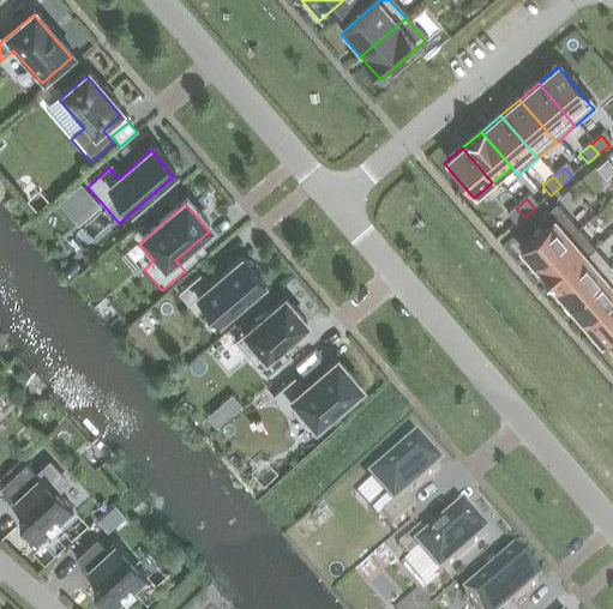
[(542,230),(517,252),(533,270),(568,240),(576,233),(554,207),(536,223),(542,230)]
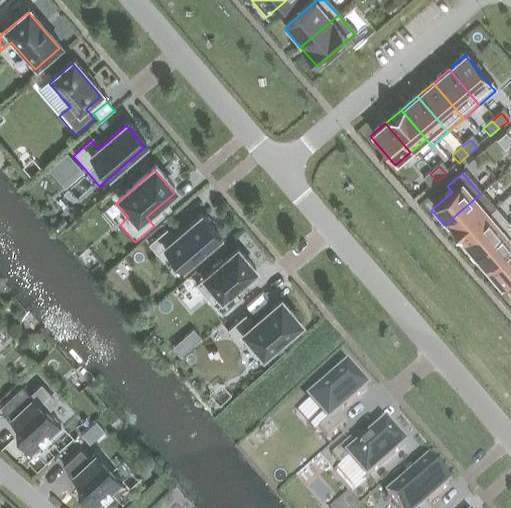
[(437,181),(430,174),(421,182),(428,189),(437,181)]
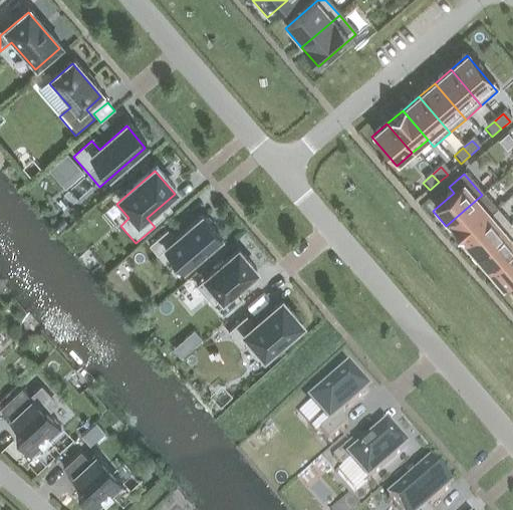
[(475,201),(446,226),(460,242),(488,217),(496,211),(482,195),(475,201)]
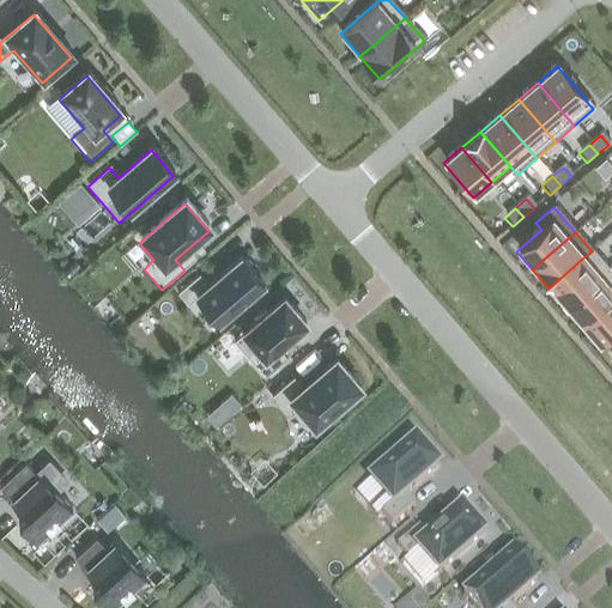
[(582,259),(549,289),(564,308),(607,271),(592,251),(582,259)]
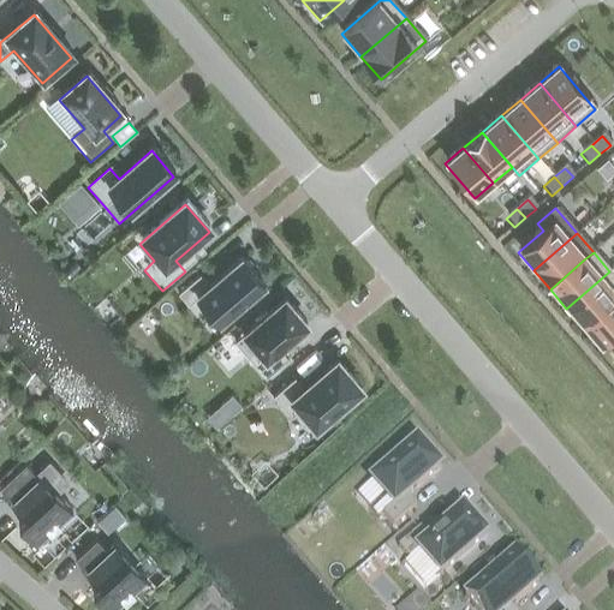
[(218,326),(262,287),(240,262),(208,289),(198,279),(177,298),(186,310),(197,301),(218,326)]
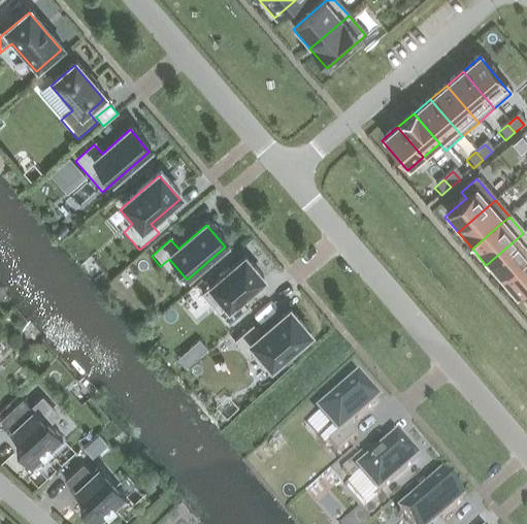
[(62,227),(60,229),(53,234),(59,241),(66,235),(68,234),(62,227)]
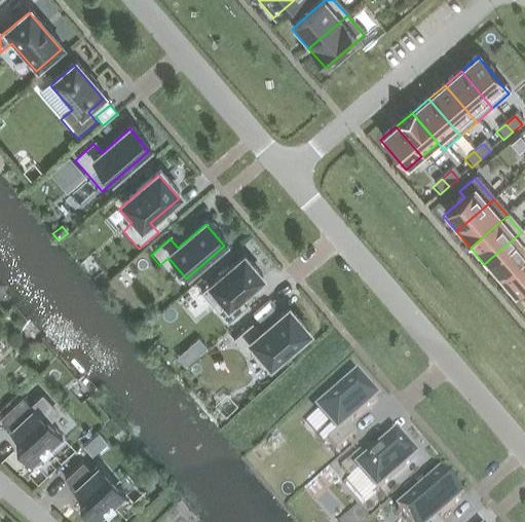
[(484,264),(498,281),(524,257),(524,235),(521,232),(484,264)]
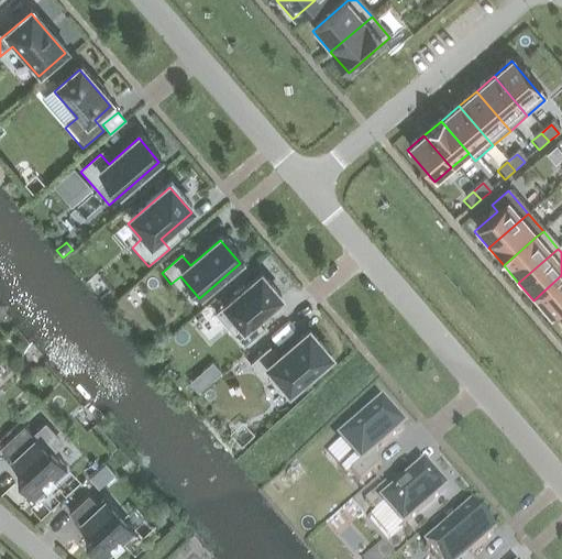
[(561,306),(561,275),(533,300),(549,318),(561,306)]
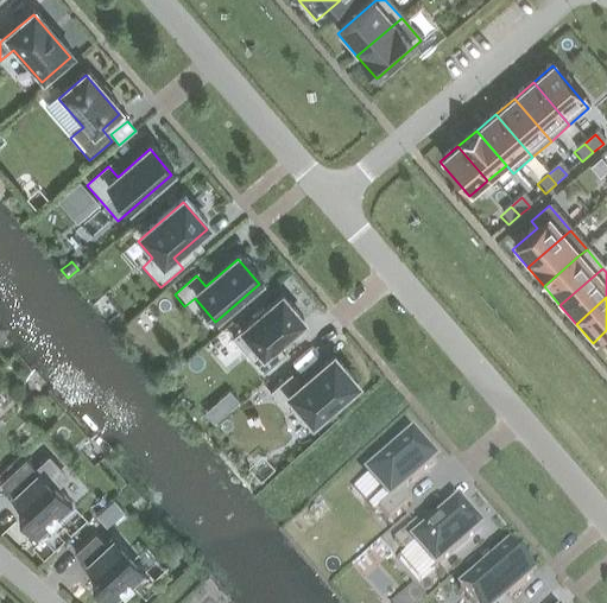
[(274,348),(302,324),(280,299),(231,342),(261,378),(284,359),(274,348)]
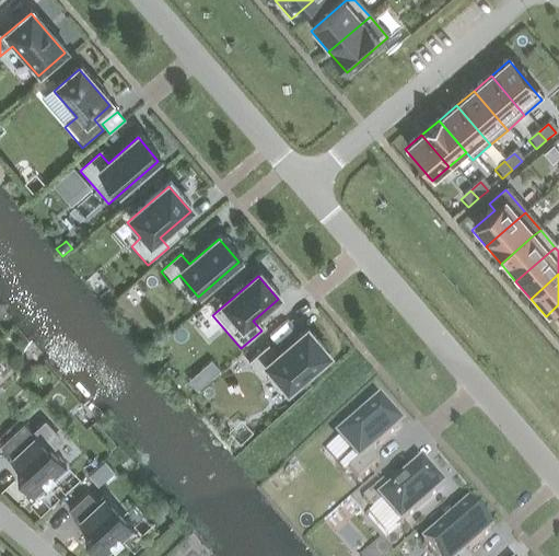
[(327,357),(305,333),(276,358),(267,348),(247,366),(264,384),(272,377),(286,393),(327,357)]
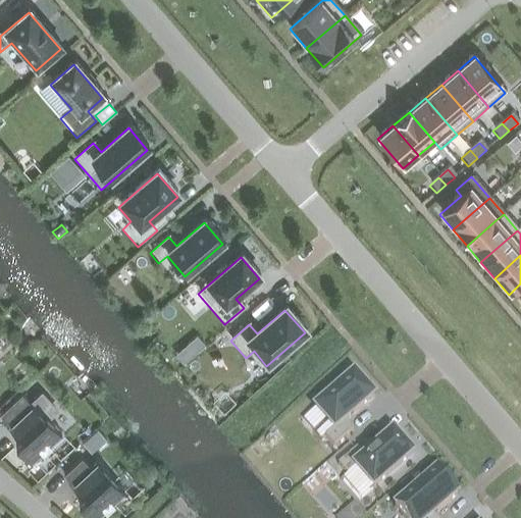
[(196,340),(187,347),(194,356),(203,349),(196,340)]
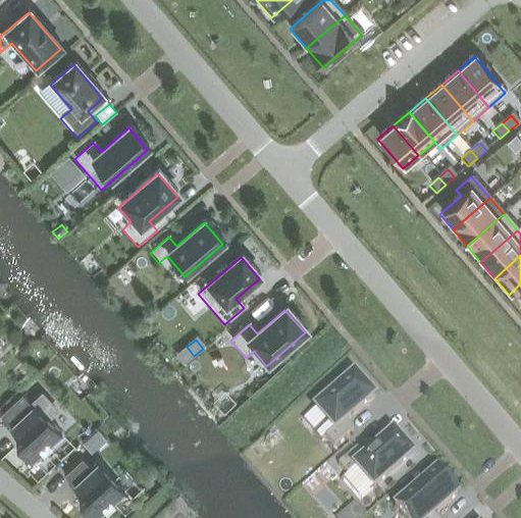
[(350,430),(377,406),(359,384),(320,418),(340,439),(331,447),(340,456),(358,439),(350,430)]
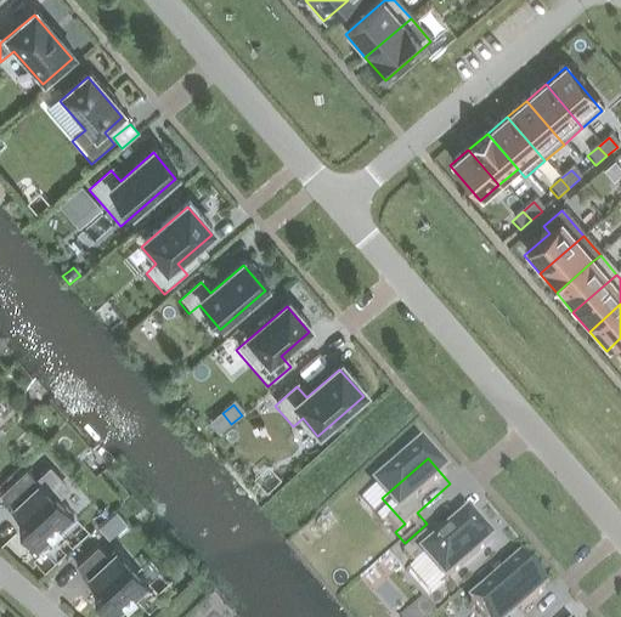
[(52,501),(51,503),(24,474),(0,496),(0,501),(9,511),(9,513),(10,514),(12,511),(26,526),(22,530),(17,535),(35,554),(72,520),(52,501)]
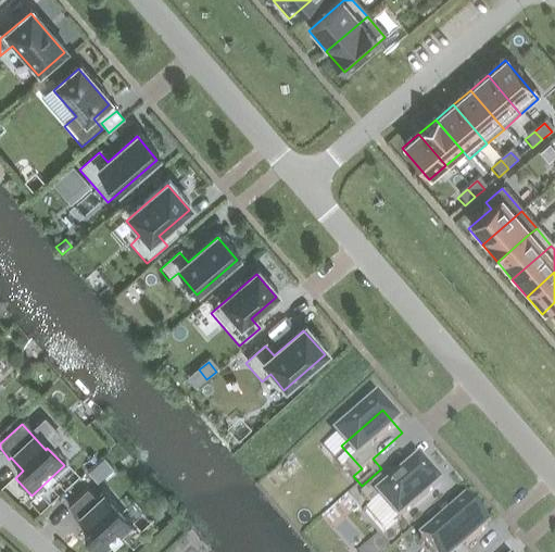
[(102,462),(87,477),(96,487),(112,472),(102,462)]
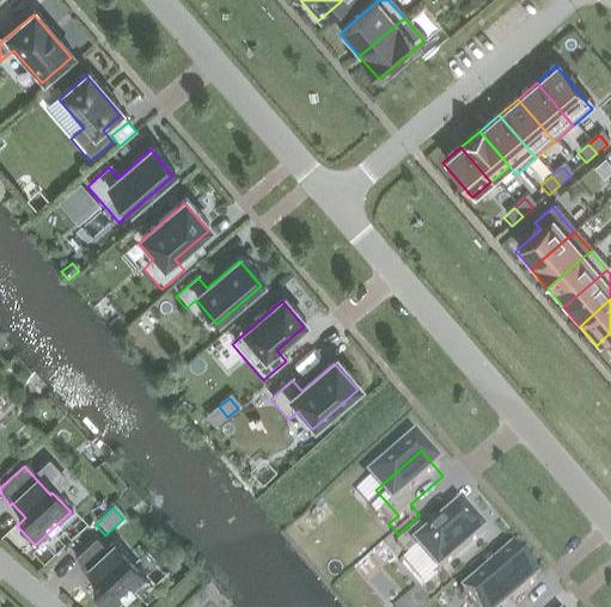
[(488,544),(466,519),(434,547),(425,537),(403,555),(414,566),(423,558),(444,583),(488,544)]
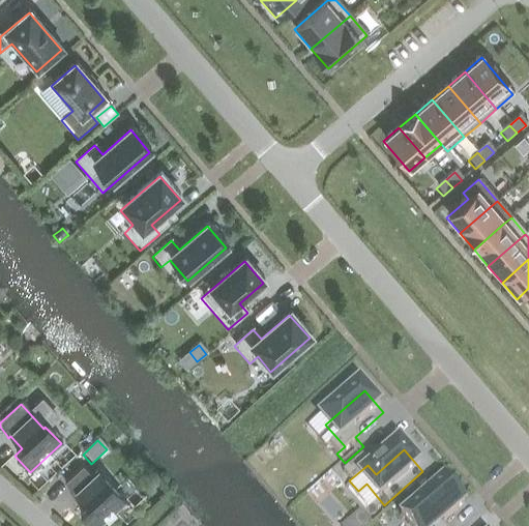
[(108,487),(96,474),(91,479),(82,469),(63,486),(71,495),(71,496),(72,497),(75,495),(86,507),(83,510),(79,515),(88,525),(99,525),(125,502),(109,486),(108,487)]
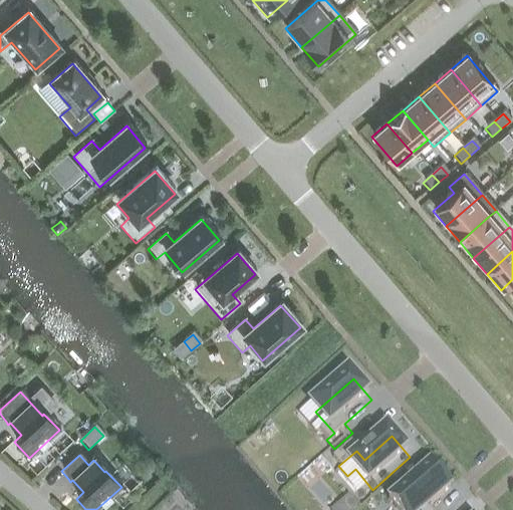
[(393,508),(394,509),(438,509),(454,496),(434,473),(393,508)]
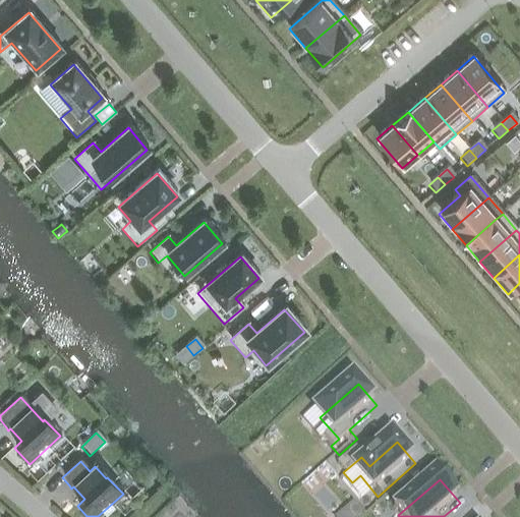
[(352,507),(341,516),(360,516),(352,507)]
